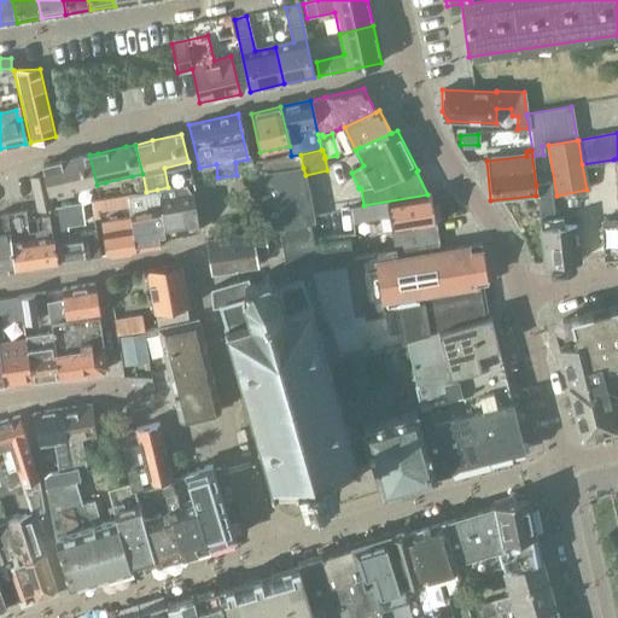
[(45,175),(30,179),(38,211),(50,209),(54,208),(51,196),(77,188),(97,185),(89,155),(70,159),(42,165),(45,175)]
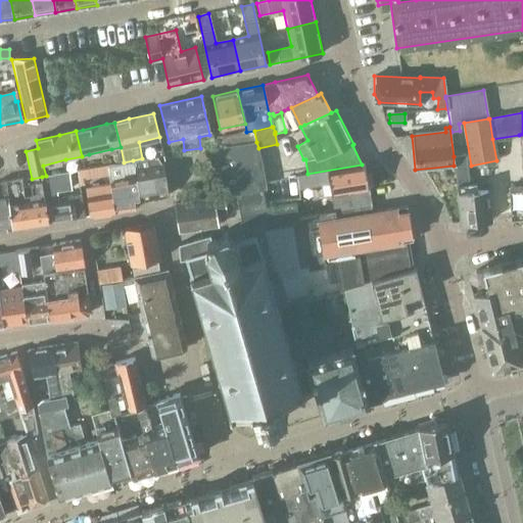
[(246,132),(211,139),(214,148),(221,198),(237,196),(263,192),(268,191),(263,165),(258,148),(256,142),(254,131),(246,132)]
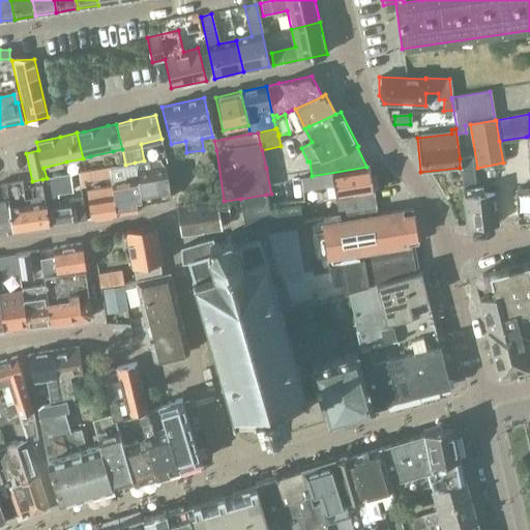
[(460,158),(460,168),(466,227),(497,223),(494,194),(475,196),(471,157),(460,158)]
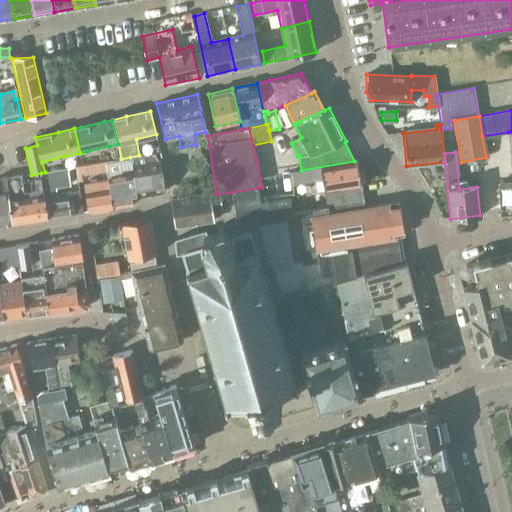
[(153,153),(130,157),(133,179),(136,196),(163,192),(160,174),(158,161),(154,162),(153,153)]
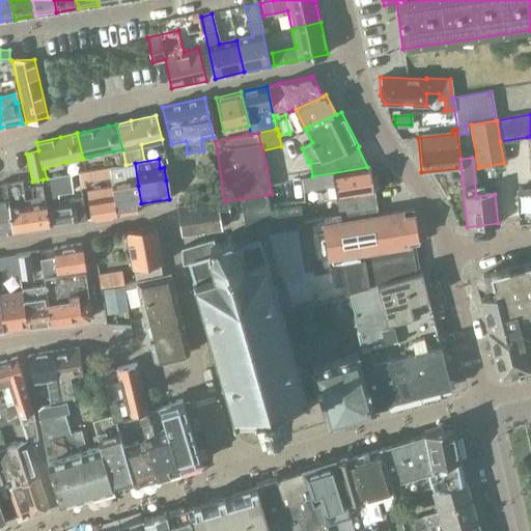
[(126,165),(109,168),(111,178),(113,188),(113,191),(117,216),(121,216),(137,213),(136,204),(141,203),(138,186),(135,163),(126,165)]
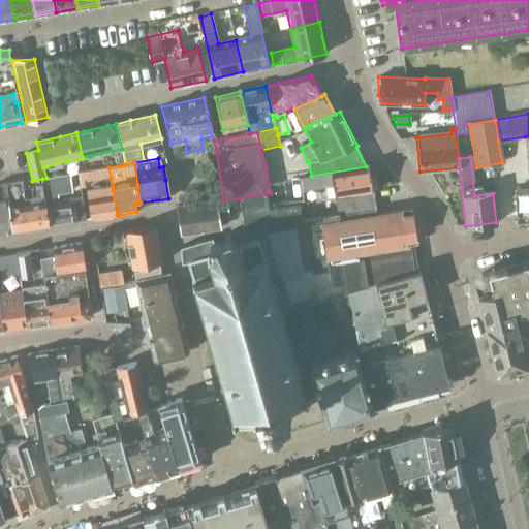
[(311,176),(302,178),(304,191),(333,186),(334,197),(335,200),(372,194),(371,189),(376,188),(374,173),(369,174),(368,166),(366,166),(311,176)]
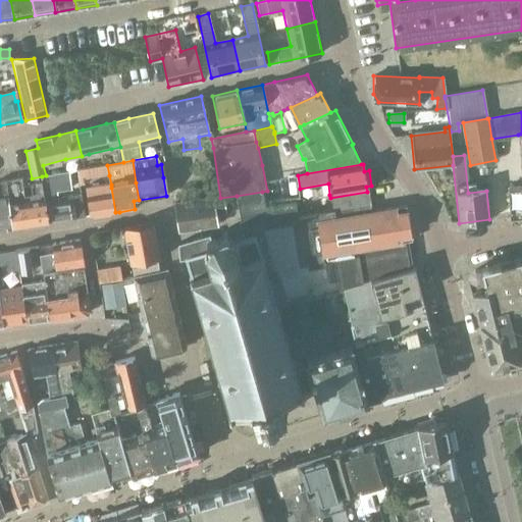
[(107,165),(76,170),(80,186),(85,186),(84,179),(109,175),(107,165)]
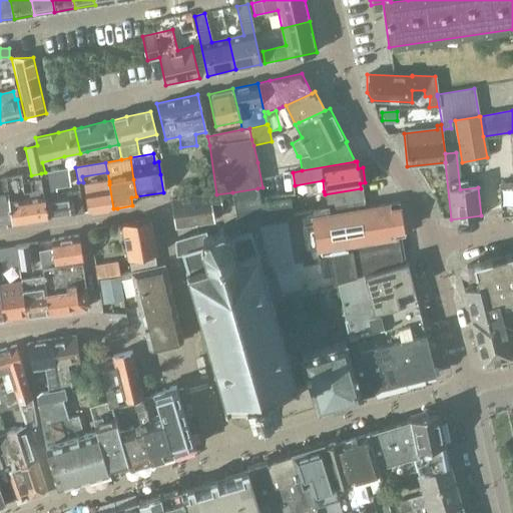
[(45,172),(41,173),(41,178),(47,218),(52,218),(74,214),(82,213),(78,190),(59,193),(60,197),(57,197),(56,193),(55,187),(69,185),(66,168),(52,171),(45,172)]
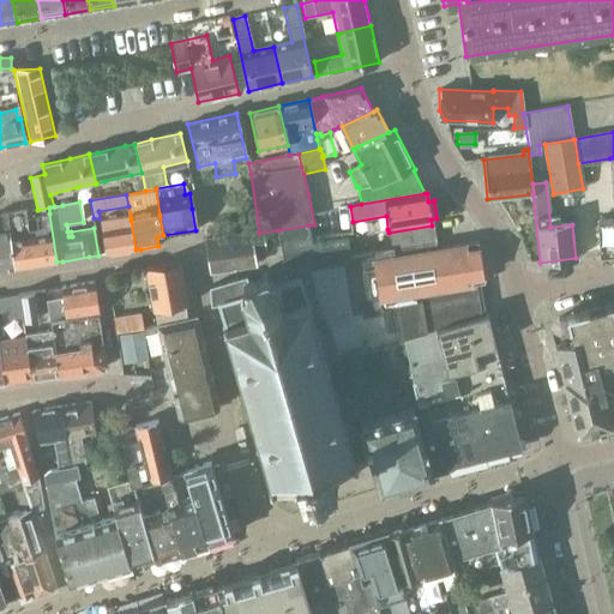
[(24,209),(7,212),(16,268),(35,265),(56,262),(49,214),(38,216),(40,229),(30,230),(28,230),(24,209)]
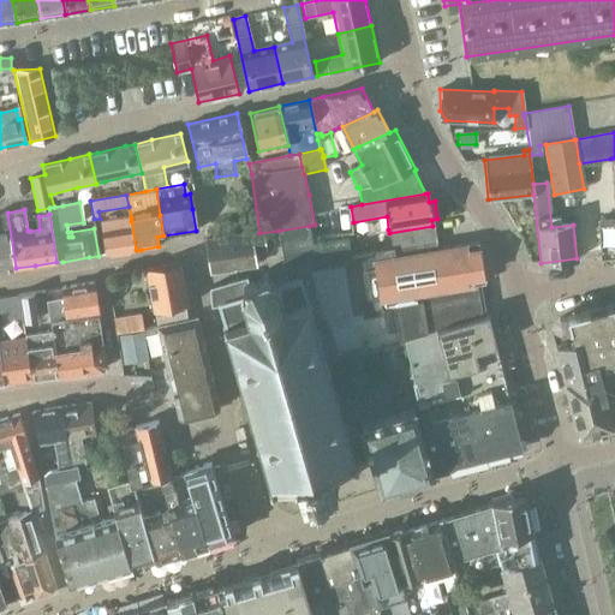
[(0,270),(16,268),(7,213),(0,213),(0,270)]
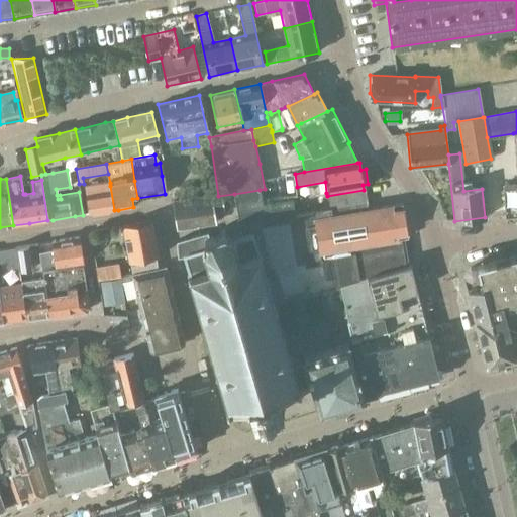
[(100,185),(85,187),(90,214),(104,212),(114,210),(110,186),(110,183),(100,185)]
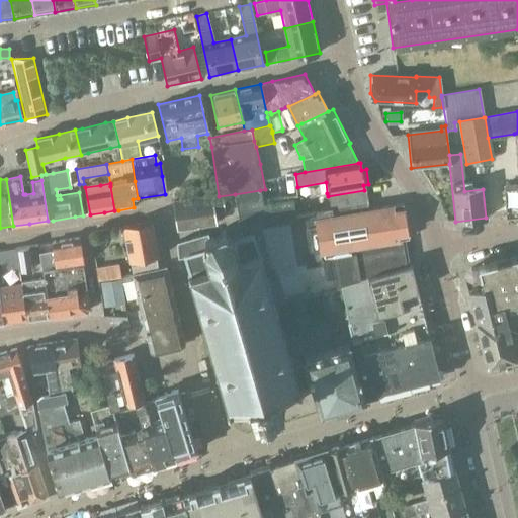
[(504,186),(506,217),(517,216),(517,190),(516,190),(516,186),(504,186)]
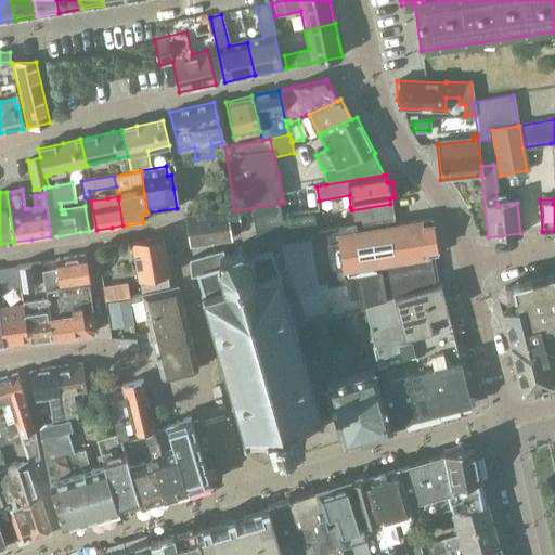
[(279,204),(252,208),(255,237),(280,234),(280,243),(317,237),(313,210),(282,216),(279,204)]
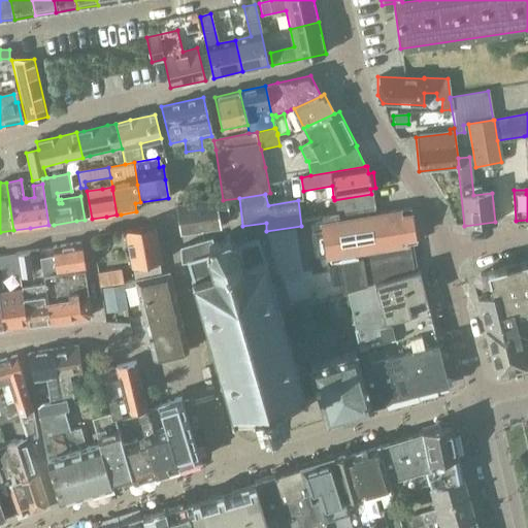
[(371,194),(334,200),(336,213),(373,207),(371,194)]
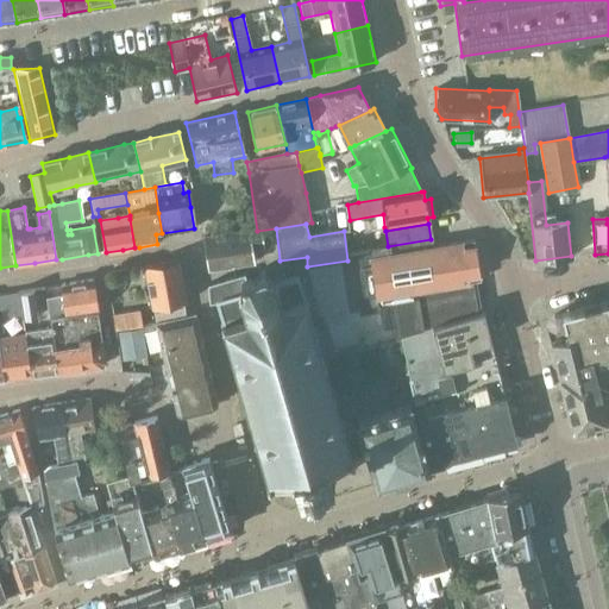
[(257,231),(203,238),(208,270),(253,264),(251,250),(263,249),(261,231),(257,231)]
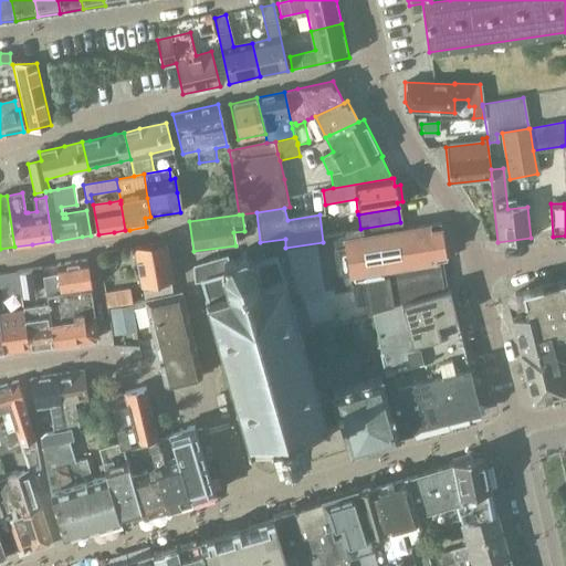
[(342,232),(325,233),(325,243),(333,291),(352,287),(350,284),(364,282),(365,287),(363,289),(367,314),(368,313),(371,312),(431,294),(423,264),(425,264),(446,261),(440,223),(401,230),(400,222),(360,229),(342,232)]
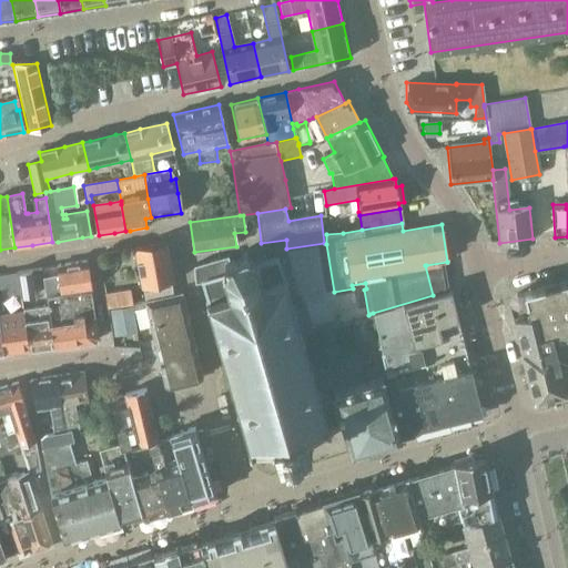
[(143,287),(145,302),(173,295),(171,282),(174,282),(168,243),(134,250),(141,288),(143,287)]
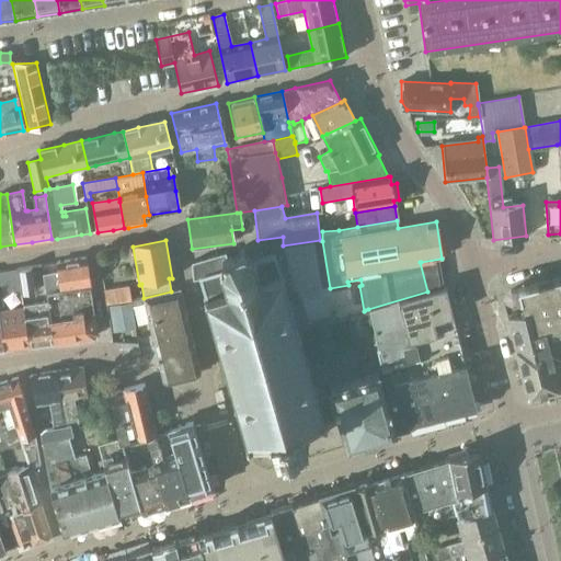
[(215,256),(192,263),(193,279),(199,278),(245,439),(243,441),(244,446),(248,445),(248,443),(266,437),(266,439),(270,439),(273,451),(305,443),(300,430),(304,428),(302,426),(323,421),(317,397),(275,254),(254,261),(251,259),(250,261),(243,256),(242,252),(238,253),(239,256),(228,260),(227,256),(225,258),(222,253),(215,256)]
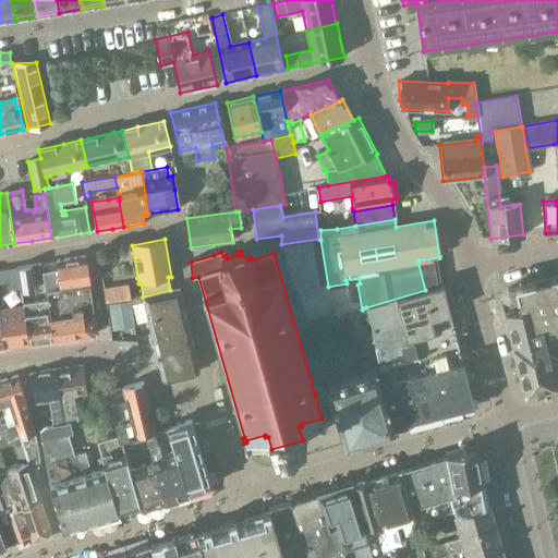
[(40,265),(45,292),(88,286),(84,258),(40,265)]
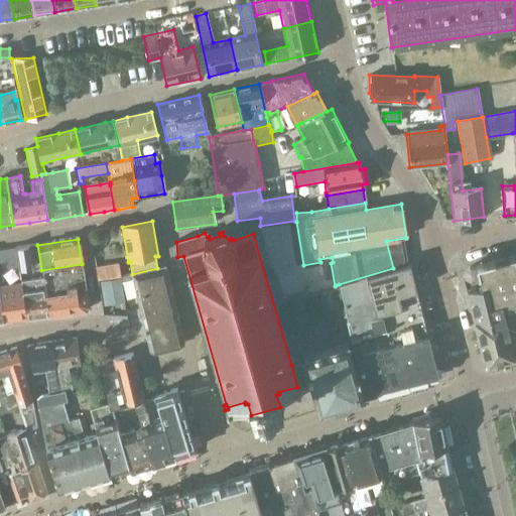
[(28,246),(14,248),(17,268),(31,266),(28,246)]
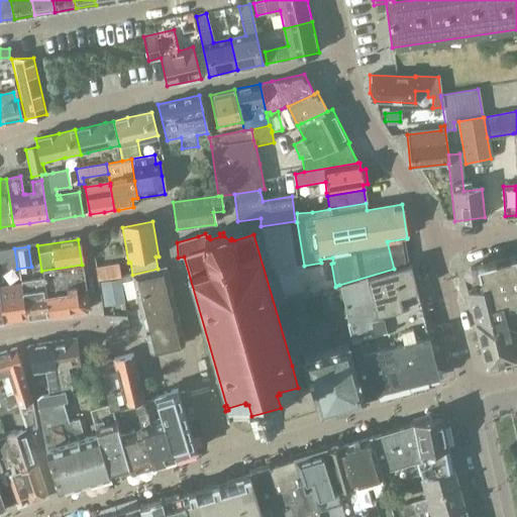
[(14,248),(0,249),(0,262),(6,261),(7,270),(17,269),(14,248)]
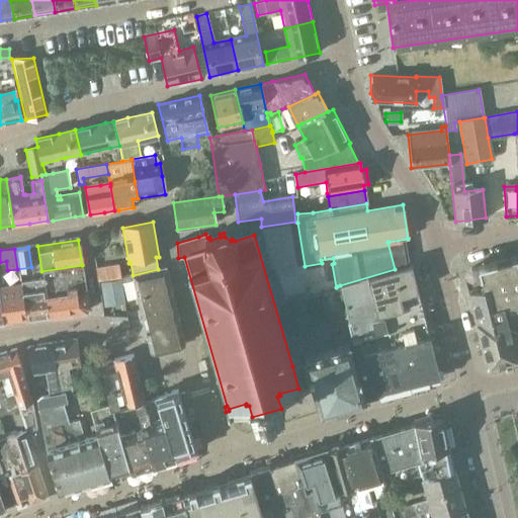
[(517,260),(517,255),(470,268),(464,278),(476,321),(475,321),(487,364),(517,356),(517,264),(517,261),(517,260)]
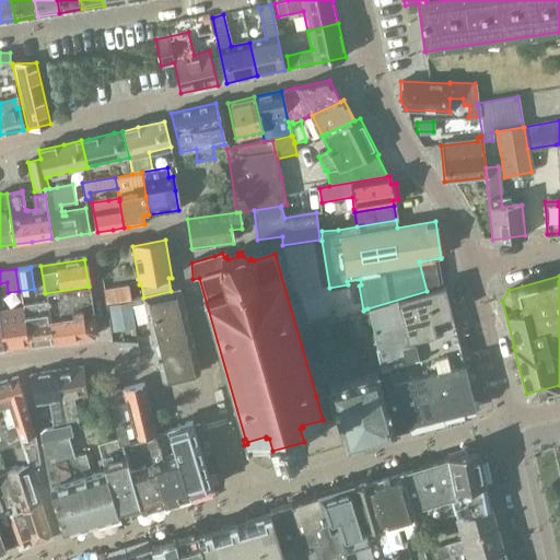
[(45,293),(47,314),(51,345),(91,339),(95,335),(89,287),(45,293)]
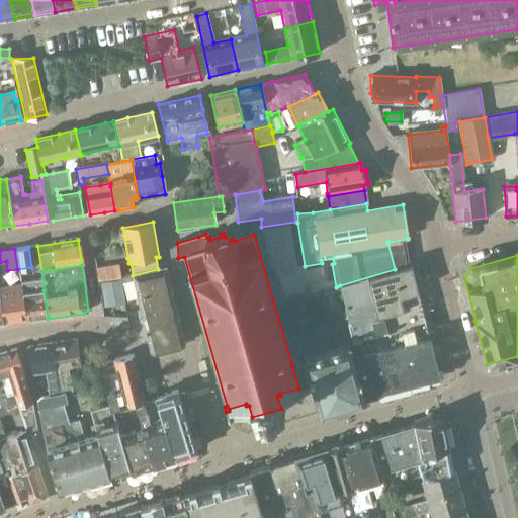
[(96,268),(98,280),(120,277),(118,265),(96,268)]
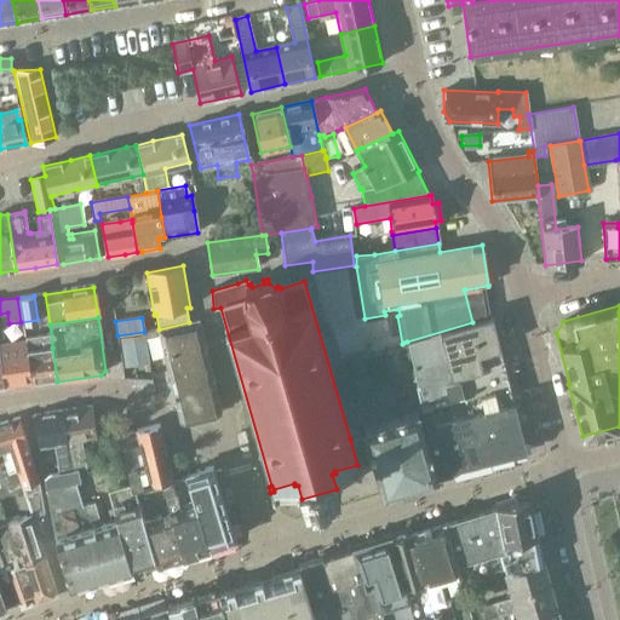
[(472,322),(407,342),(417,386),(414,386),(438,476),(452,472),(452,470),(526,451),(503,363),(491,317),(472,322)]
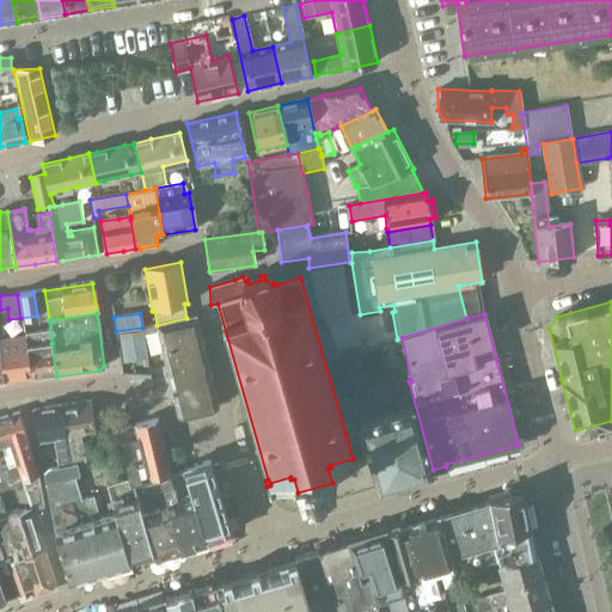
[(196,316),(187,318),(157,325),(154,325),(176,417),(218,408),(196,316)]
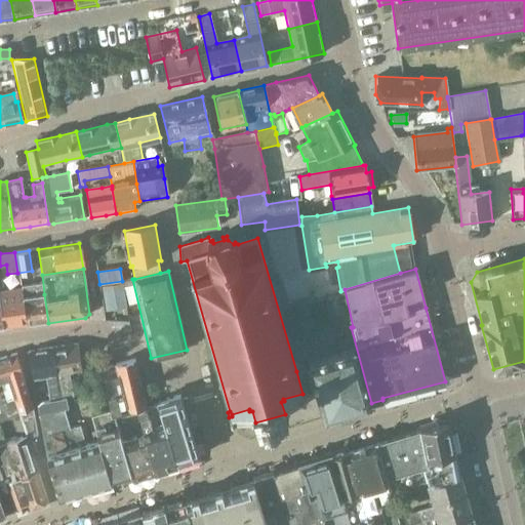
[(130,280),(121,281),(122,283),(102,286),(106,311),(127,308),(126,307),(124,294),(123,288),(131,287),(130,280)]
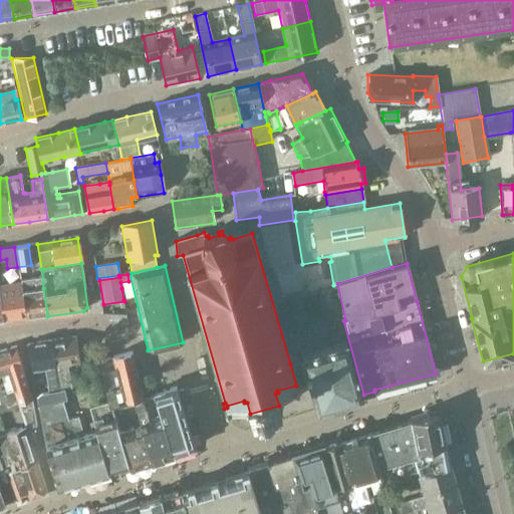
[(19,284),(0,286),(0,309),(2,322),(24,319),(20,292),(19,284)]
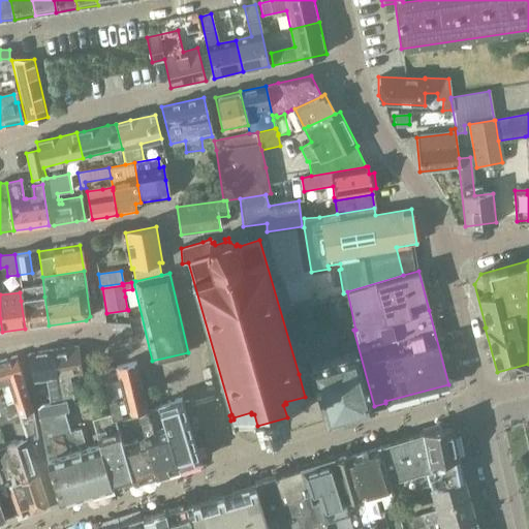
[(131,296),(125,297),(127,309),(133,308),(131,296)]
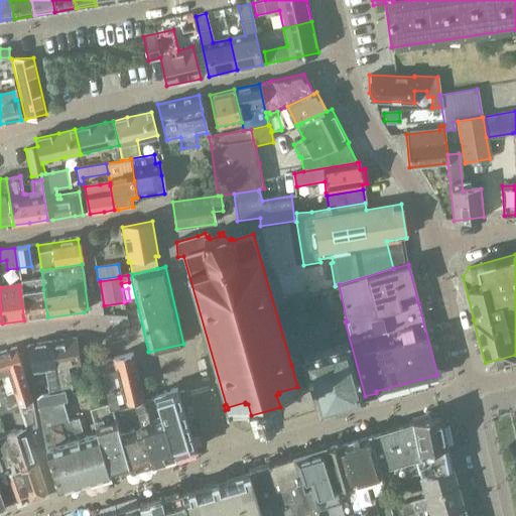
[(43,289),(20,293),(24,320),(47,317),(43,289)]
